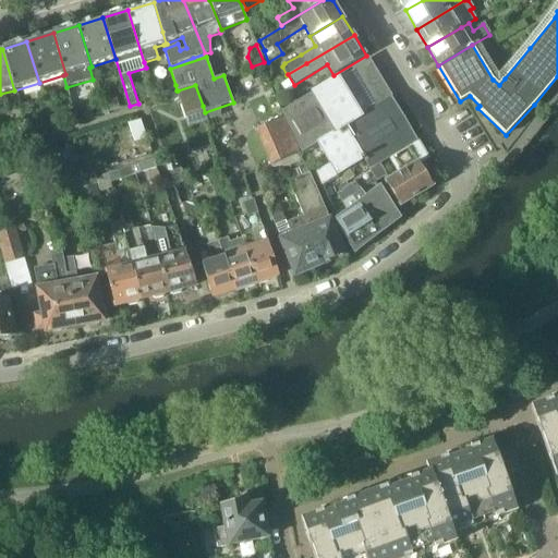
[(283,117),(301,153),(301,154),(310,149),(313,159),(324,154),(329,162),(316,170),(322,184),(364,159),(376,180),(386,173),(379,162),(389,156),(399,173),(386,181),(400,206),(402,205),(403,208),(409,209),(414,205),(415,199),(414,198),(434,186),(419,161),(427,157),(370,60),(281,111),(283,117)]
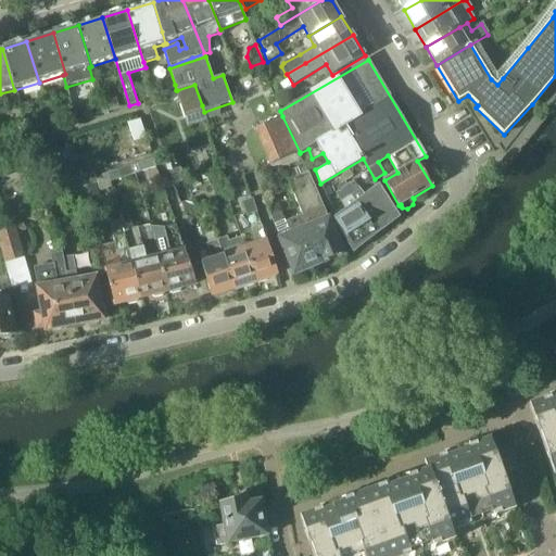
[(175,85),(163,88),(166,100),(178,97),(176,90),(175,85)]
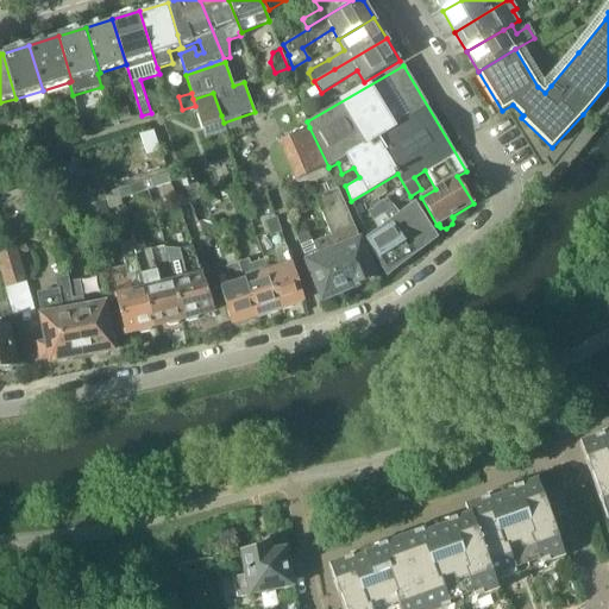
[(213,93),(194,99),(201,121),(221,115),(213,93)]
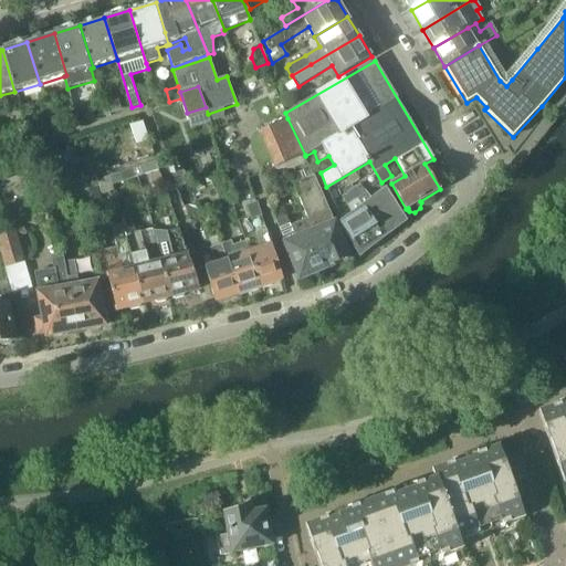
[(104,105),(107,114),(107,115),(121,111),(118,101),(104,105)]
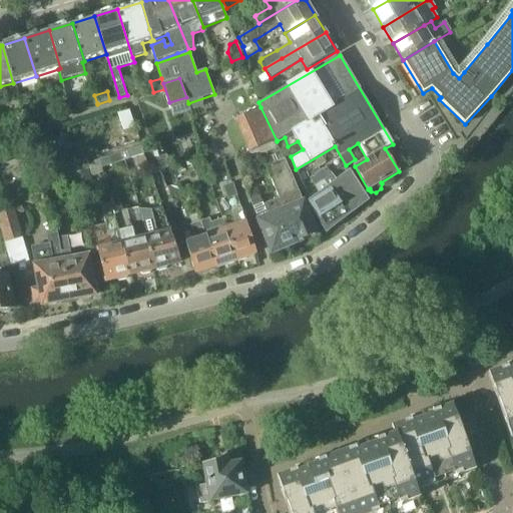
[(55,106),(45,109),(48,118),(58,115),(55,106)]
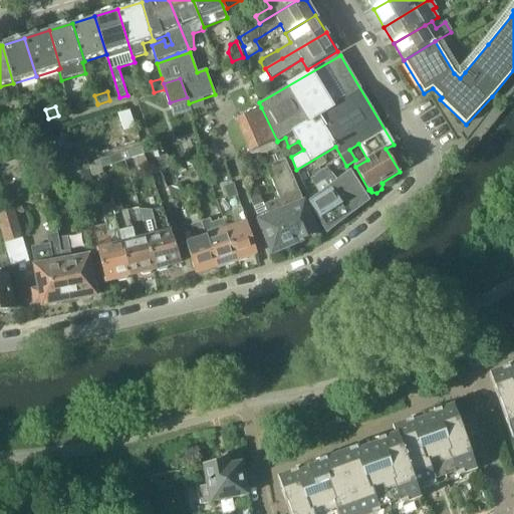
[(277,141),(261,107),(238,117),(252,152),(277,141)]
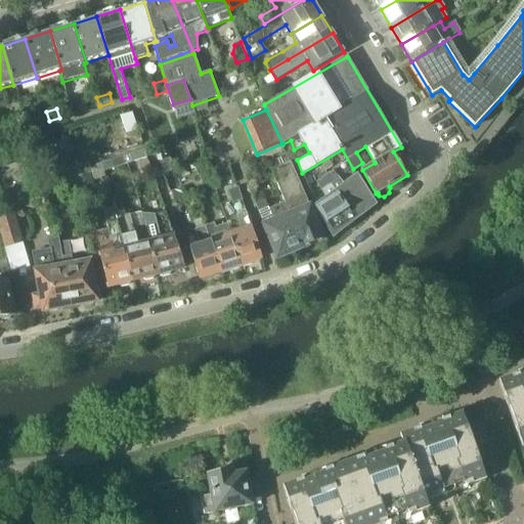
[(132,114),(122,117),(127,133),(138,130),(132,114)]
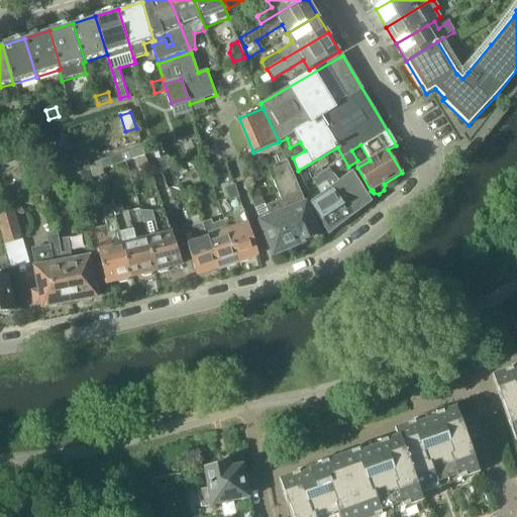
[(67,137),(59,140),(64,154),(72,151),(67,137)]
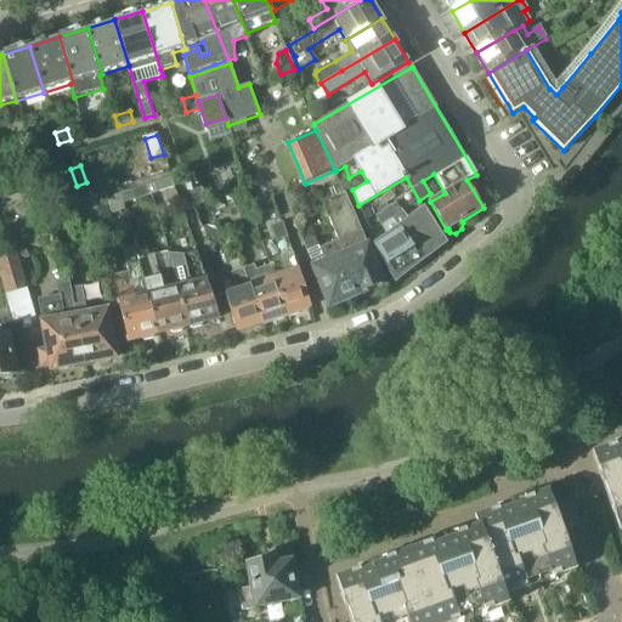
[(147,196),(174,187),(171,176),(143,185),(147,196)]
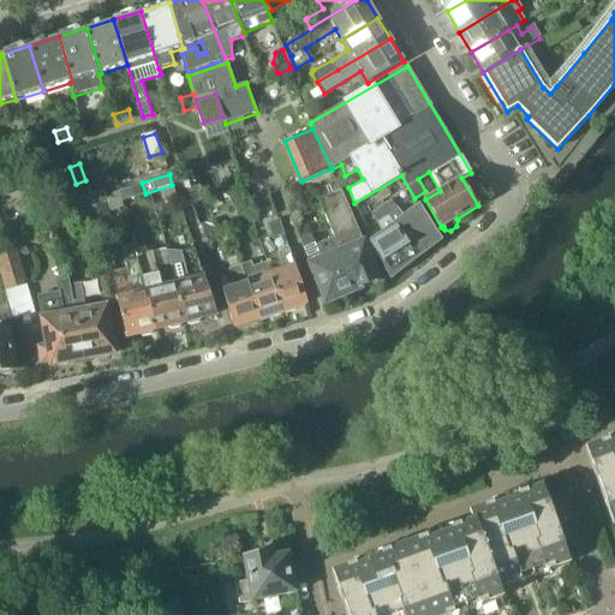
[(117,202),(145,193),(142,183),(113,192),(117,202)]
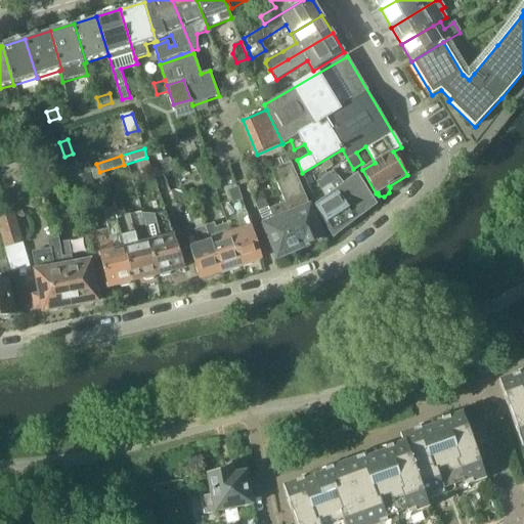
[(282,158),(268,164),(272,173),(291,165),(287,156),(282,158)]
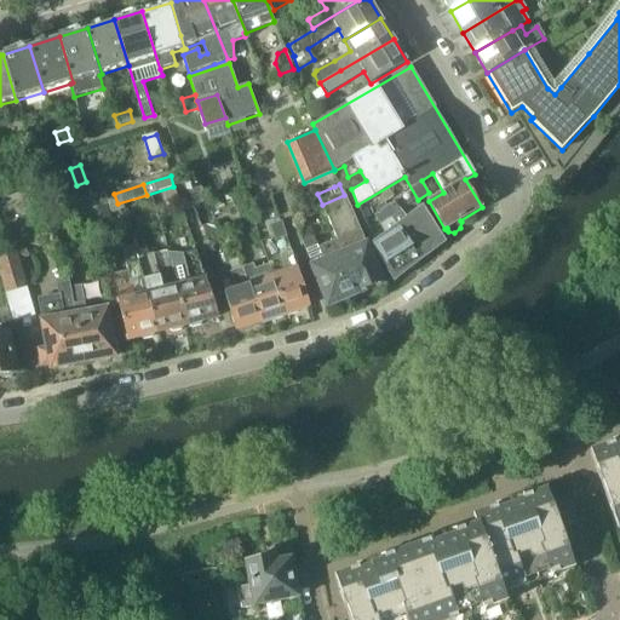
[(107,202),(104,193),(76,201),(80,211),(107,202)]
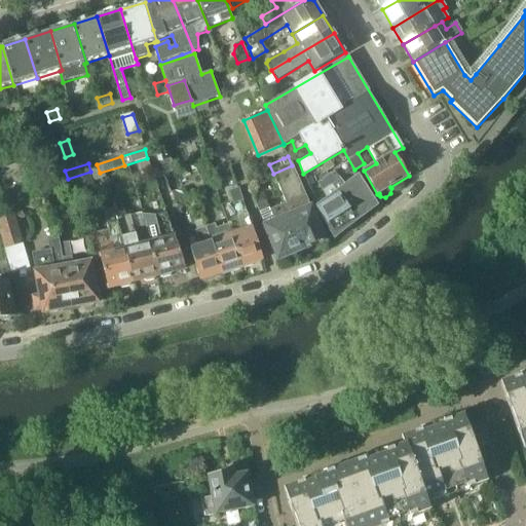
[(266,201),(257,205),(261,215),(260,215),(278,260),(326,241),(292,165),(273,174),(286,203),(286,204),(270,211),(266,201)]
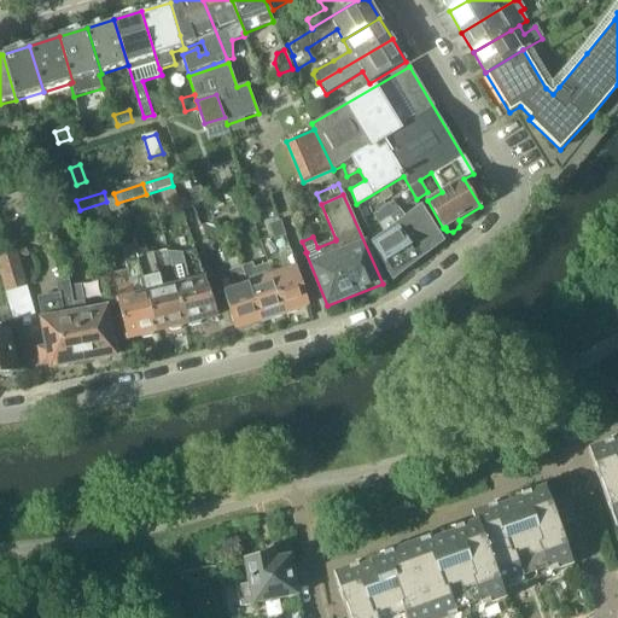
[(420,209),(407,219),(392,200),(384,208),(397,226),(419,258),(441,242),(420,209)]
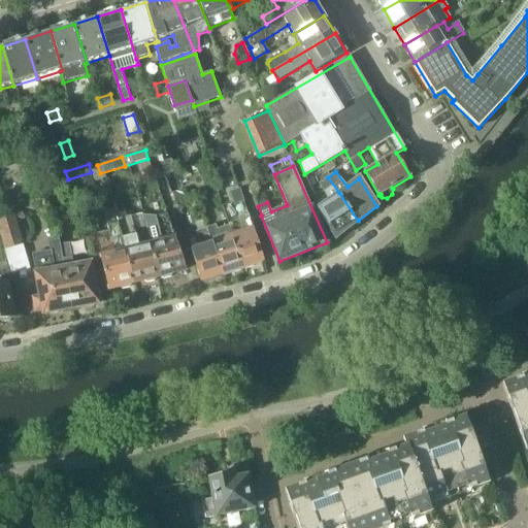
[(358,221),(339,193),(328,177),(319,185),(324,192),(329,200),(320,207),(336,237),(358,221)]
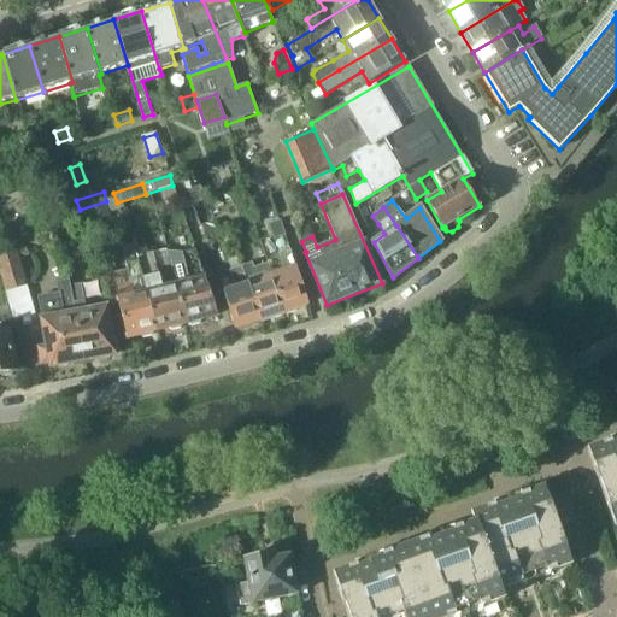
[(286,234),(281,221),(271,224),(276,238),(286,234)]
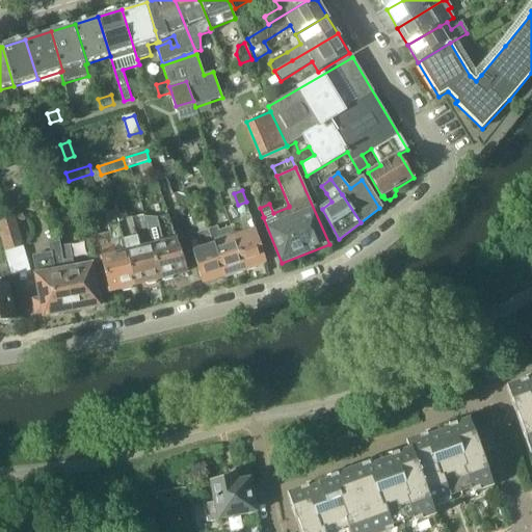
[(109,233),(86,239),(94,261),(101,260),(109,291),(121,288),(125,291),(131,289),(134,285),(135,284),(127,251),(128,251),(121,223),(118,223),(117,223),(113,211),(104,214),(107,228),(108,227),(109,233)]
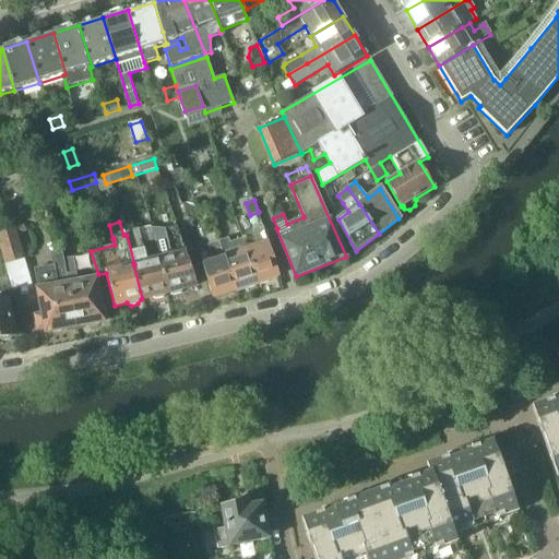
[(0,250),(4,265),(25,260),(14,225),(0,228),(0,250)]
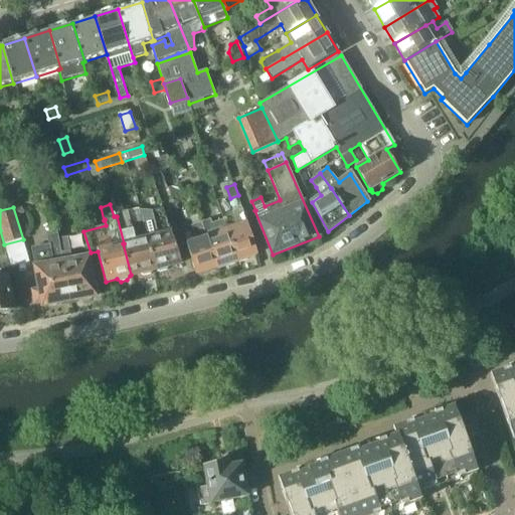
[(233,215),(224,218),(238,260),(240,260),(241,263),(248,260),(247,258),(258,253),(242,209),(242,208),(232,212),(233,215)]
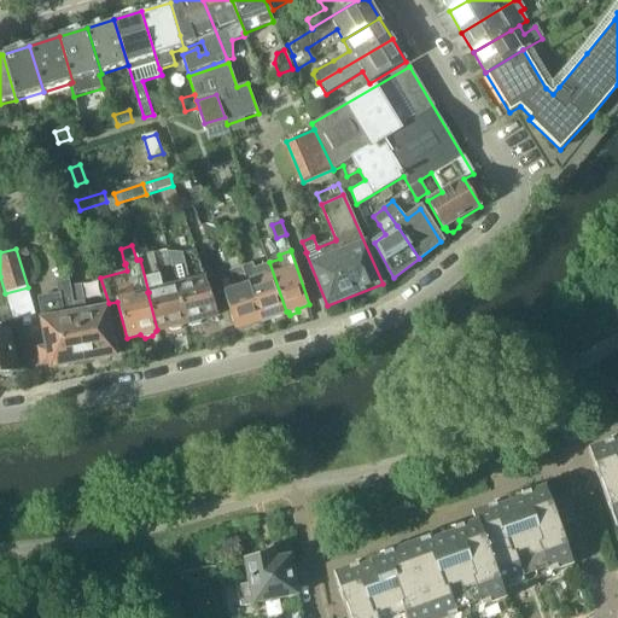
[(168,252),(176,286),(176,285),(186,324),(187,322),(191,326),(200,324),(204,319),(219,315),(196,251),(181,254),(168,252)]
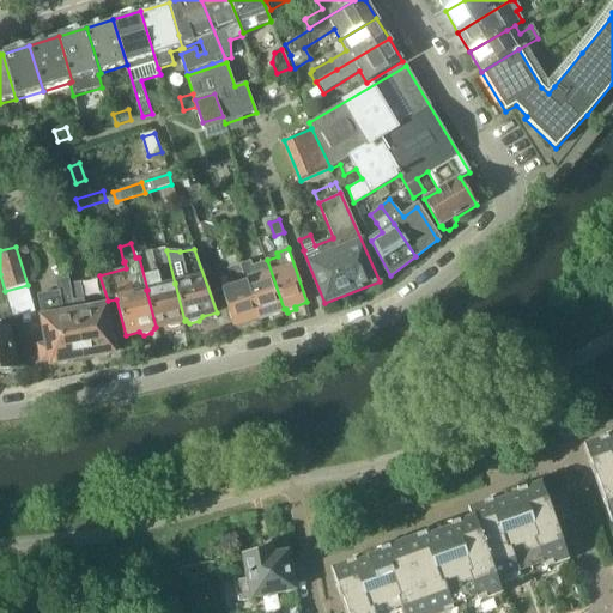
[(151,250),(135,254),(137,258),(139,258),(147,290),(146,290),(156,327),(167,325),(171,328),(180,326),(182,321),(184,321),(175,283),(175,284),(162,286),(151,250)]
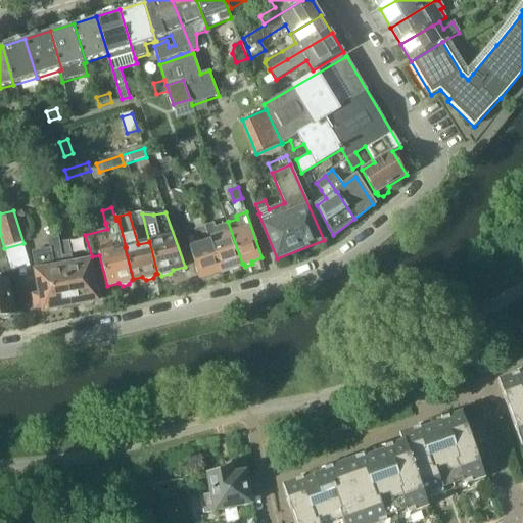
[(214,224),(206,226),(222,271),(231,268),(232,271),(239,268),(238,266),(242,264),(228,222),(226,223),(227,224),(215,228),(214,224)]
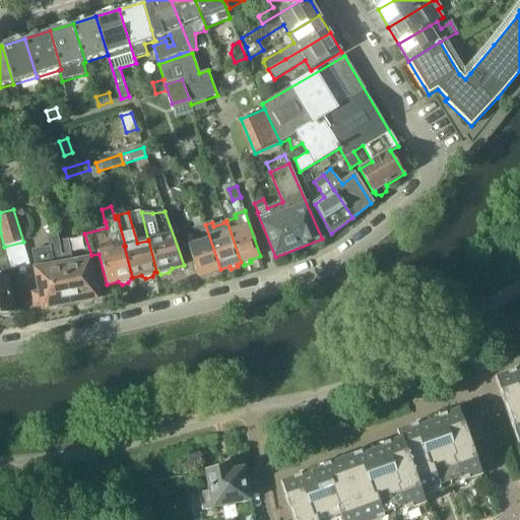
[(197,243),(188,246),(198,276),(202,275),(202,278),(210,275),(209,272),(220,269),(205,224),(204,224),(193,229),(197,243)]
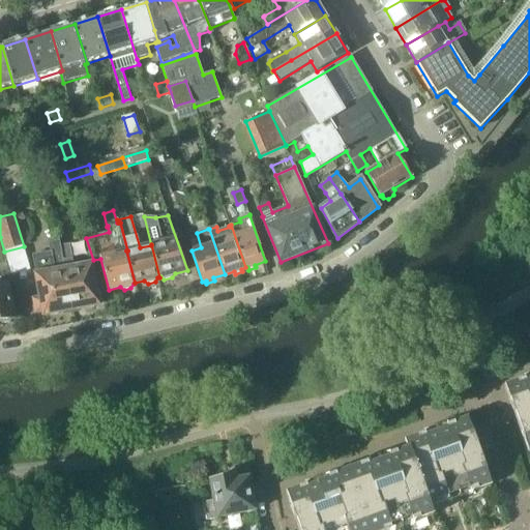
[(40,295),(32,297),(34,312),(42,310),(43,314),(49,312),(52,315),(57,314),(59,310),(72,307),(64,269),(63,261),(60,246),(59,242),(59,240),(48,243),(50,252),(32,256),(40,295)]
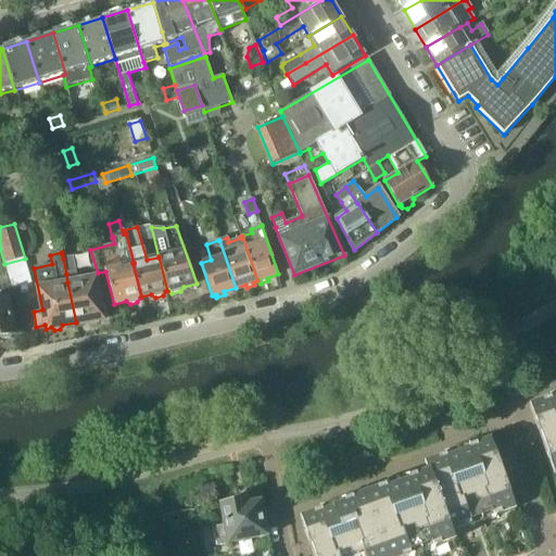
[(73,256),(63,258),(66,274),(76,272),(73,260),(73,256)]
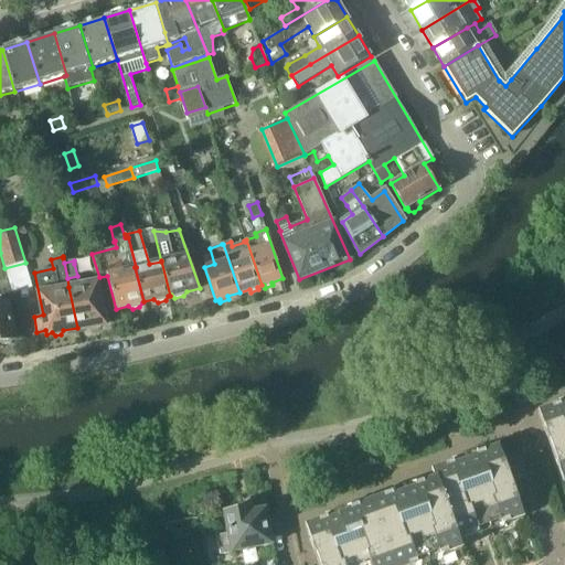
[(77,276),(67,278),(68,287),(77,328),(89,326),(94,328),(99,327),(102,322),(105,322),(96,281),(78,285),(77,276)]
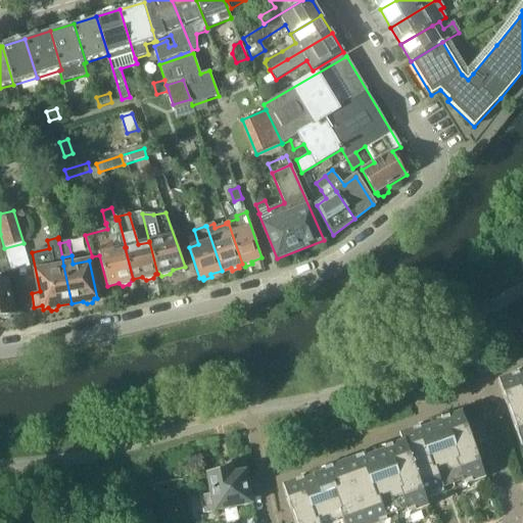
[(6,277),(0,278),(0,315),(0,316),(4,318),(9,317),(11,313),(14,312),(9,290),(12,289),(10,282),(7,283),(6,277)]
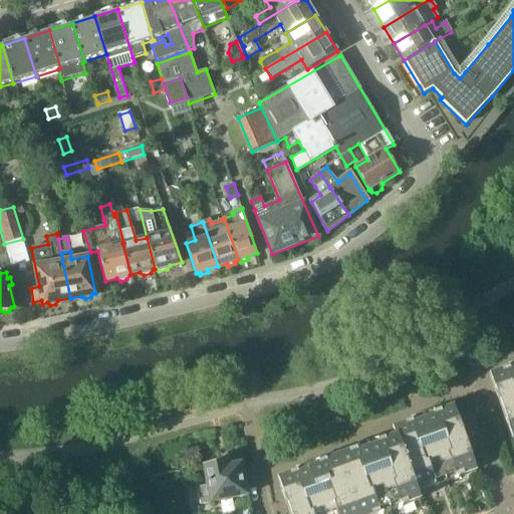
[(512,440),(513,438),(513,364),(489,374),(512,440)]
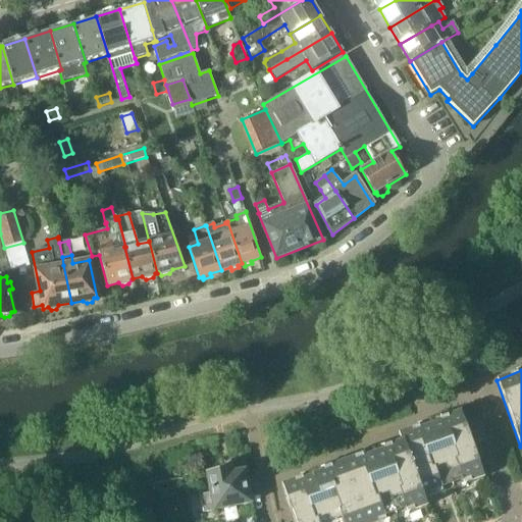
[(403,440),(424,500),(484,478),(460,412),(399,434),(401,441),(403,440)]
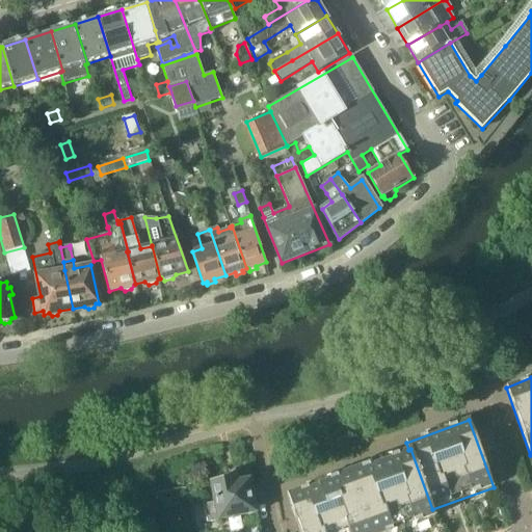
[(393,531),(435,517),(432,509),(410,449),(408,450),(349,472),(371,531),(393,531)]
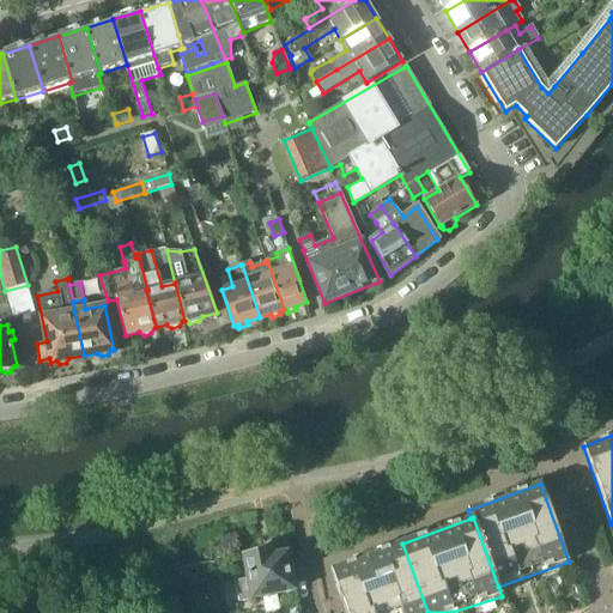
[(345,612),(428,612),(402,544),(331,569),(345,612)]
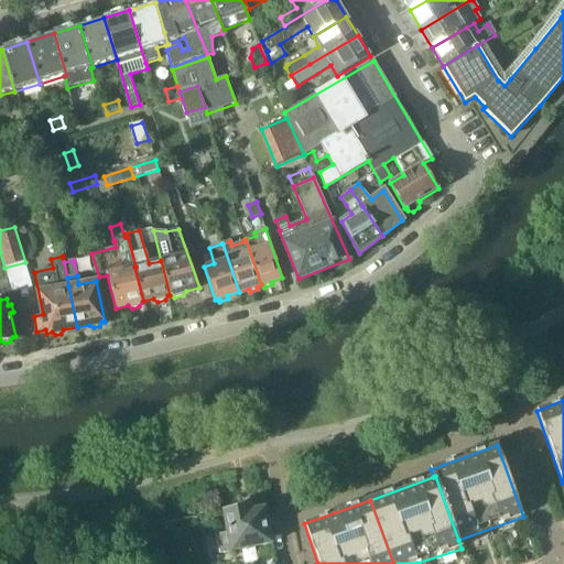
[(272,544),(272,543),(264,508),(251,511),(250,507),(223,512),(227,533),(216,535),(220,554),(231,552),(231,553),(272,544)]
